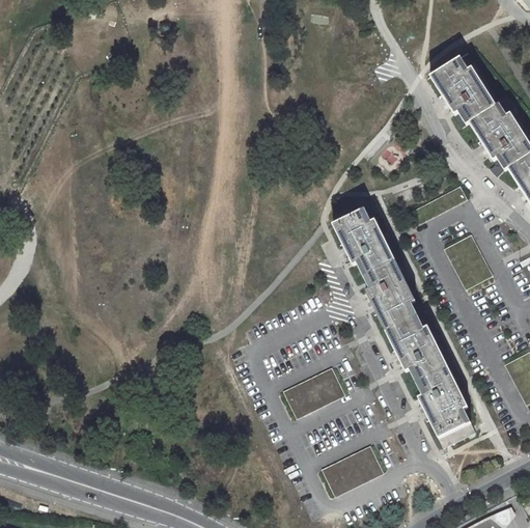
[(372,60),(385,55),(379,40),(366,46),(372,60)]
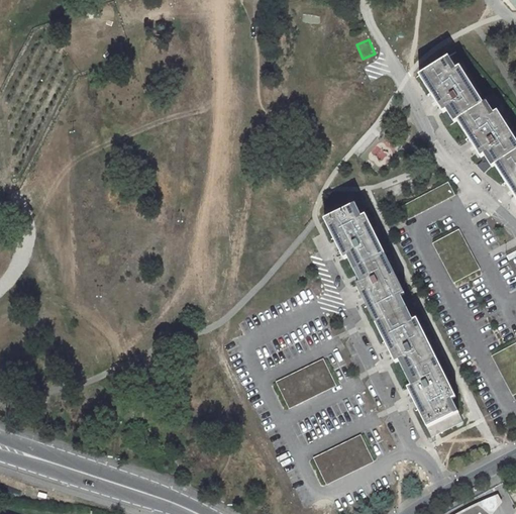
[(419,74),(422,78),(443,111),(449,107),(481,156),(488,150),(515,195),(515,139),(497,110),(491,114),(459,66),(453,70),(445,57),(419,74)]
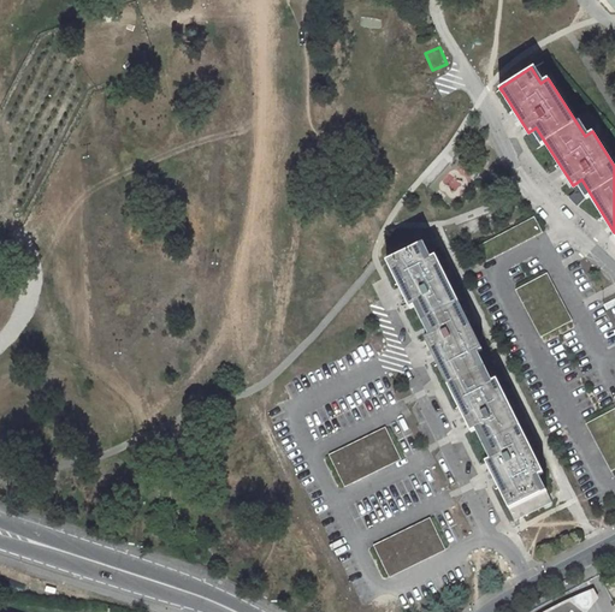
[(488,259),(544,230),(536,213),(480,243),(488,259)]
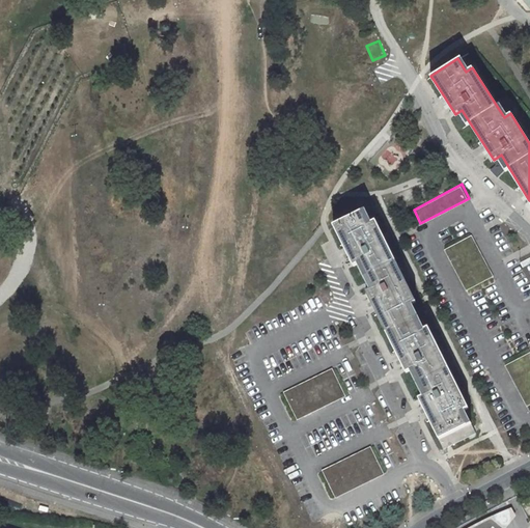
[(445,446),(462,439),(476,432),(472,422),(468,423),(462,409),(468,406),(428,326),(422,329),(409,302),(415,299),(375,220),(369,223),(362,209),(334,223),(355,264),(362,260),(374,286),(367,289),(407,370),(414,367),(426,393),(420,396),(445,446)]
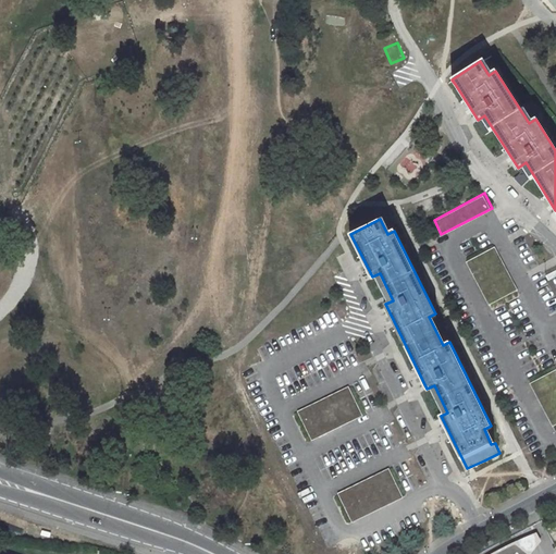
[(467,259),(490,303),(519,287),(496,244),(467,259)]
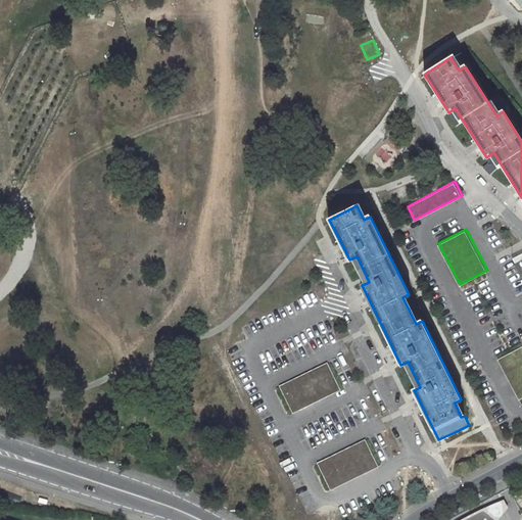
[(521,344),(499,357),(520,397),(521,396),(521,344)]
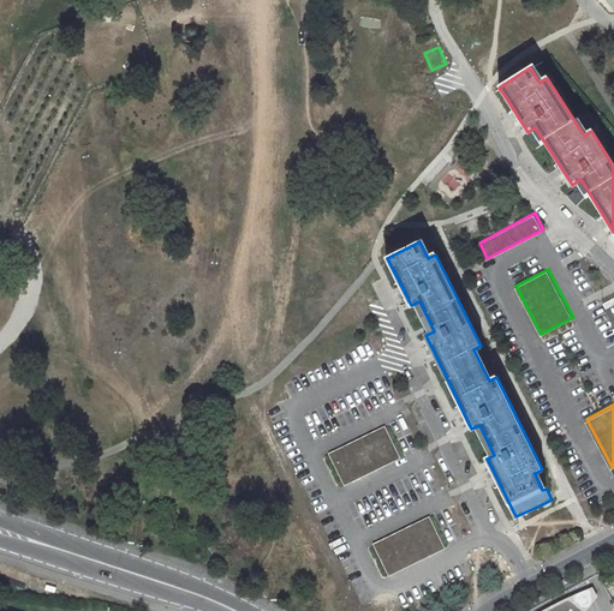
[(329,451),(345,484),(401,455),(385,424),(329,451)]
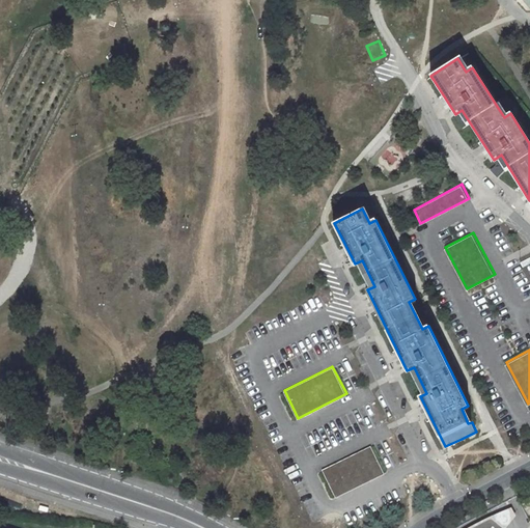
[(323,468),(336,496),(385,472),(371,444),(323,468)]
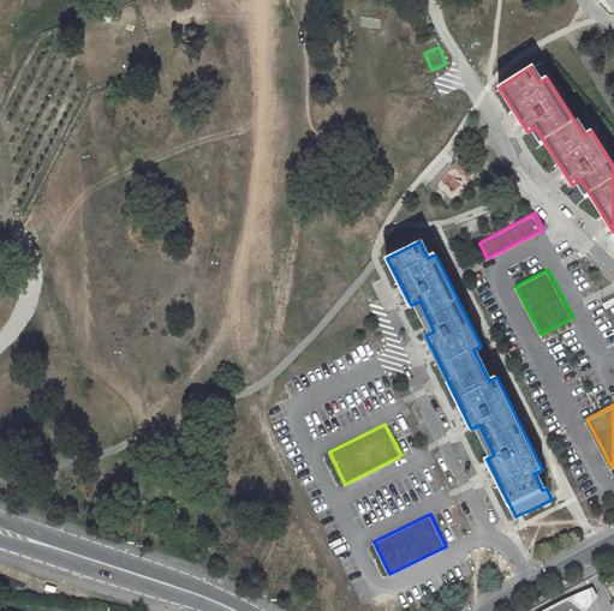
[(541,521),(549,539),(567,531),(560,514),(541,521)]
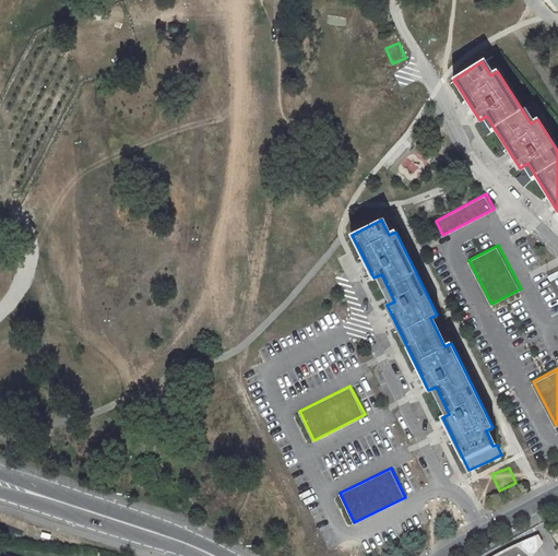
[(529,555),(543,540),(538,532),(490,555),(529,555)]
